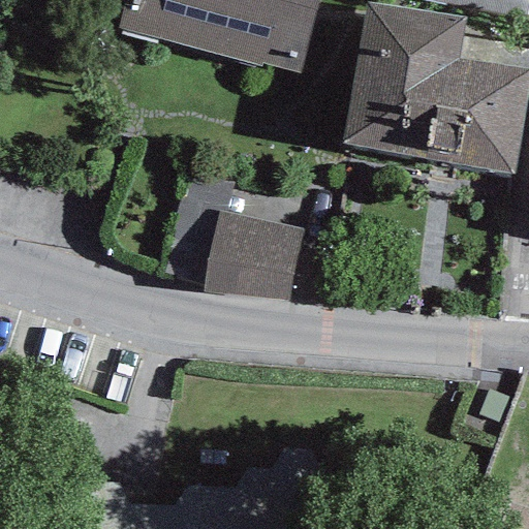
[(317,0),(124,0),(118,29),(260,67),(262,64),(299,73),(317,0)]
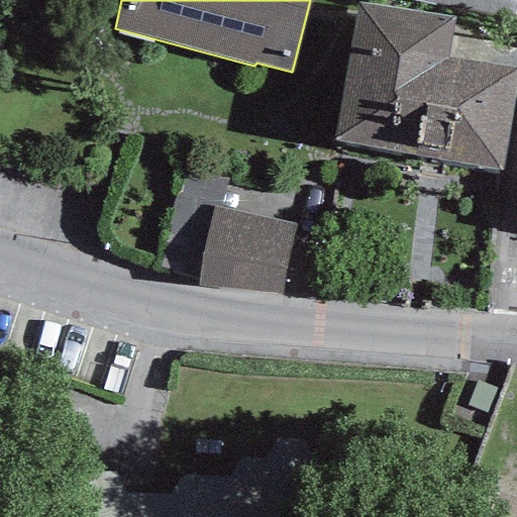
[(417,0),(513,19),(516,0),(417,0)]
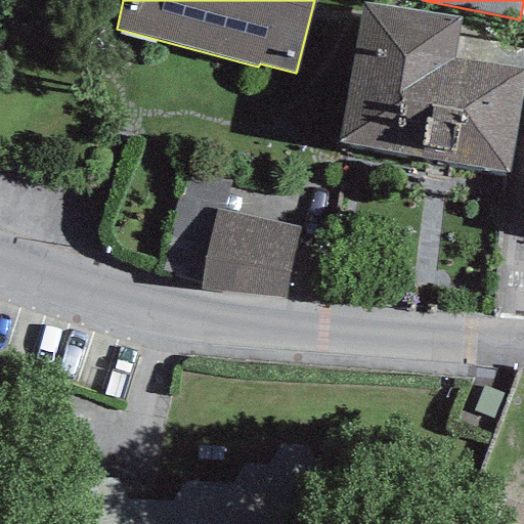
[(339,144),(438,163),(454,59),(460,20),(361,4),(339,144)]
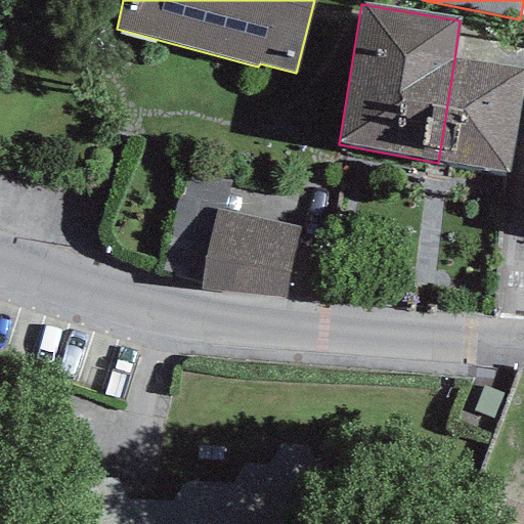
[(523,77),(523,70),(454,59),(438,163),(509,174),(523,77)]
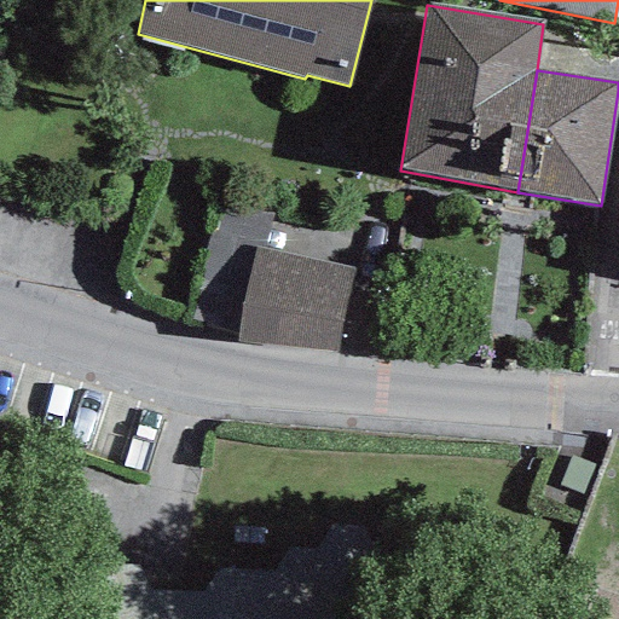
[(197,290),(244,301),(255,247),(265,248),(272,215),(220,207),(197,290)]
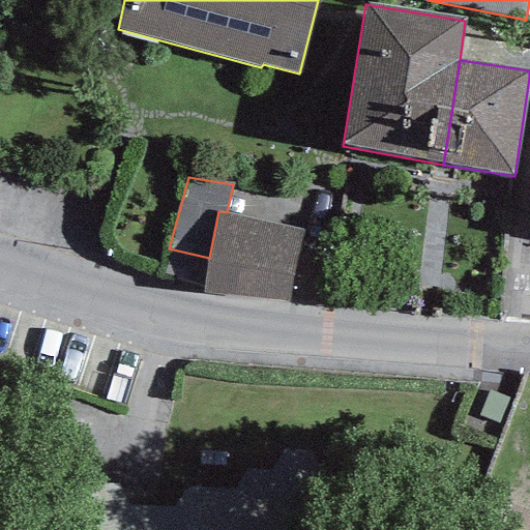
[(227,212),(218,211),(209,258),(203,293),(286,302),(303,230),(227,212)]
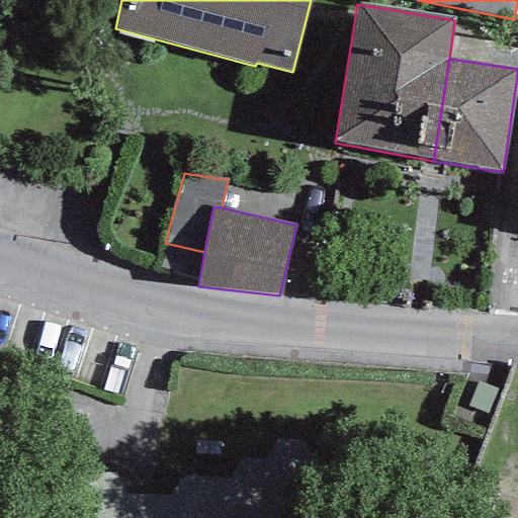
[(118,476),(92,476),(63,517),(305,517),(315,504),(304,485),(316,464),(305,443),(278,441),(268,461),(245,461),(231,481),(185,480),(174,499),(126,497),(118,476)]
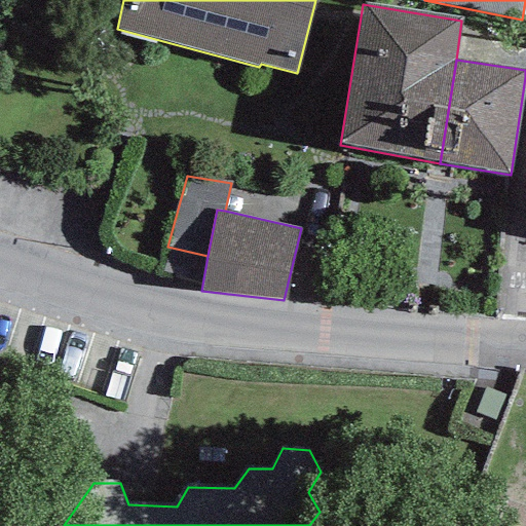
All buildings are outlined.
